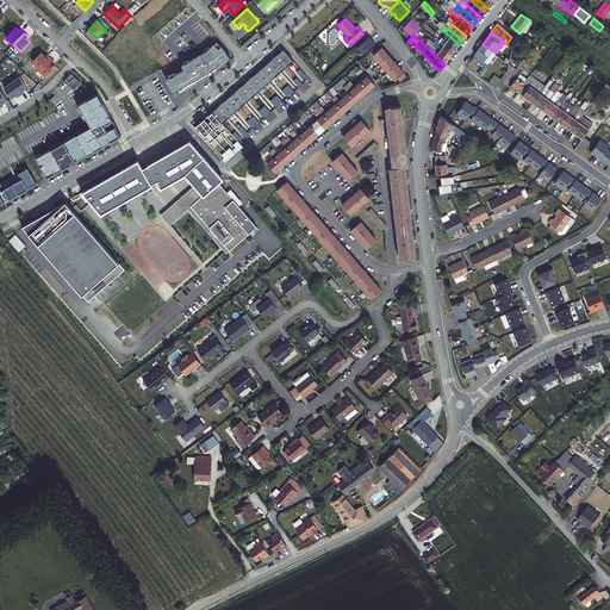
[(526,36),(521,43),(527,48),(531,41),(526,36)]
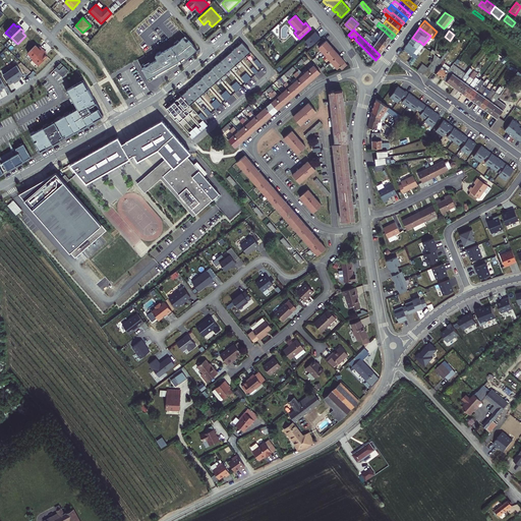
[(321,38),(314,32),(305,40),(310,46),(321,38)]
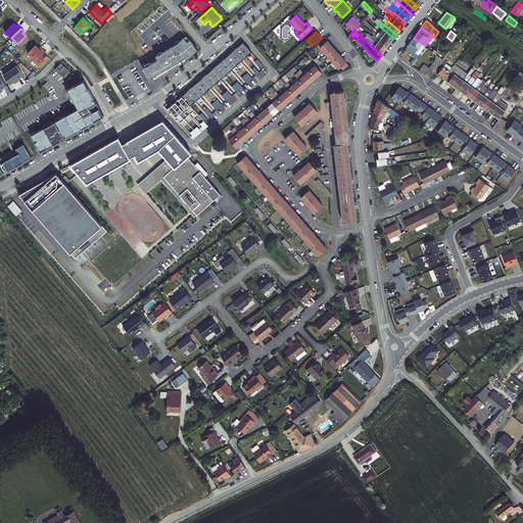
[(383,36),(390,42),(393,39),(386,32),(383,36)]
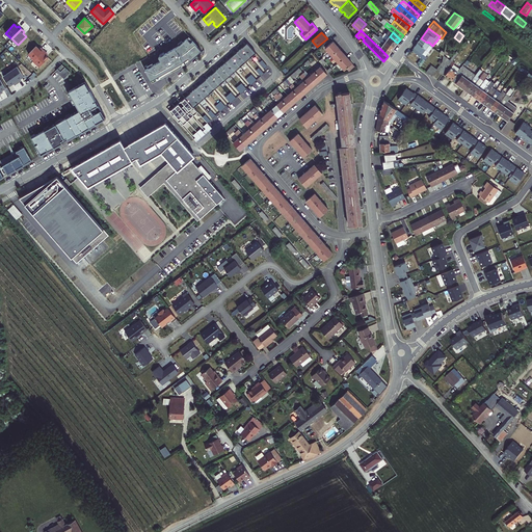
[(382,37),(394,47),(397,43),(390,36),(386,33),(382,37)]
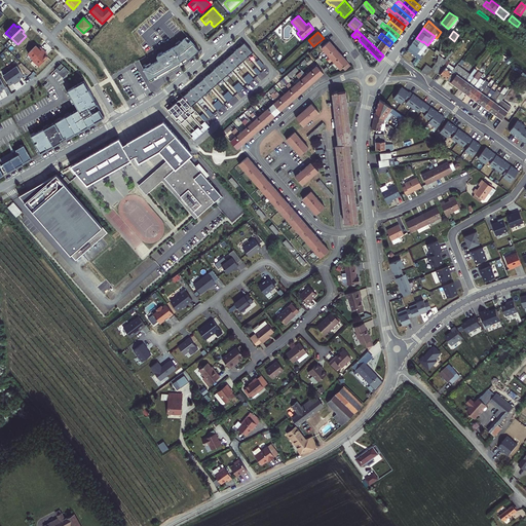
[(158,60),(144,69),(149,79),(186,58),(188,61),(199,50),(187,36),(174,46),(156,55),(158,60)]
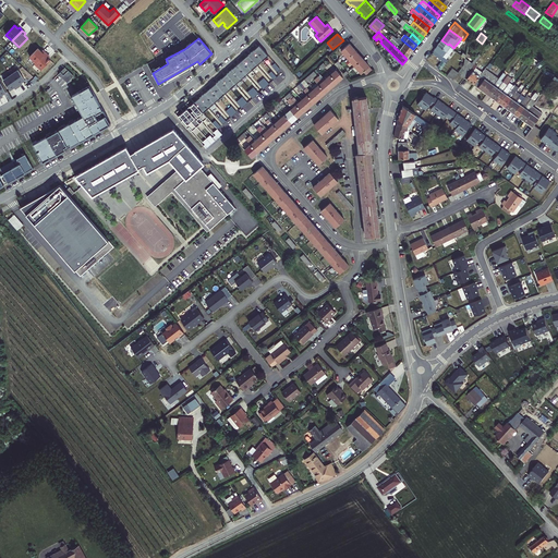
[(410,55),(413,49),(401,39),(398,43),(397,44),(401,47),(410,55)]
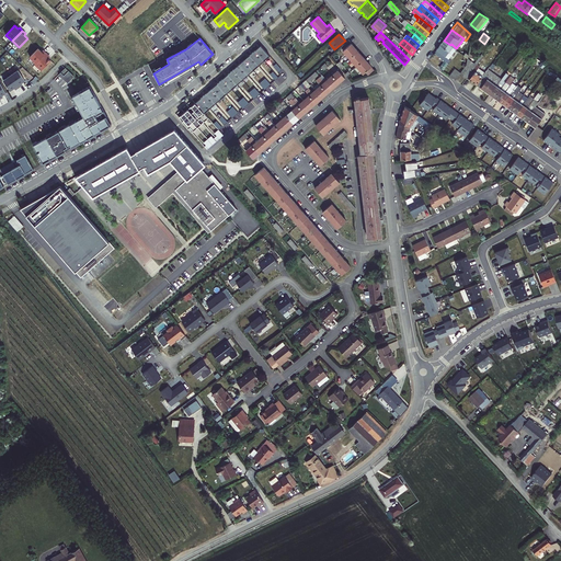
[(444,41),(442,43),(436,50),(448,58),(456,48),(451,44),(450,45),(444,41)]
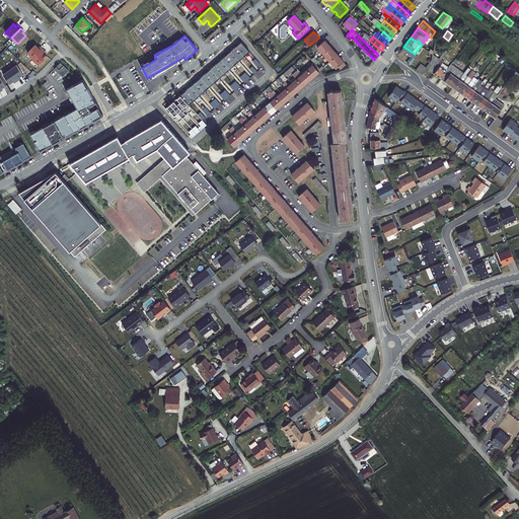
[(338,55),(324,41),(317,48),(329,62),(338,55)]
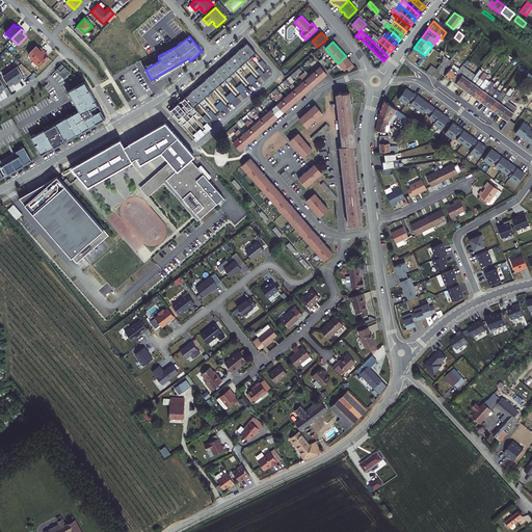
[(256,53),(247,43),(185,98),(193,107),(256,53)]
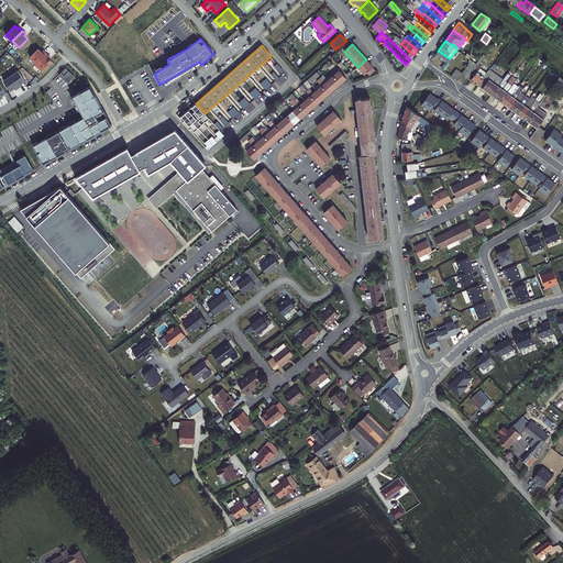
[(405,47),(403,52),(410,59),(414,55),(405,47)]
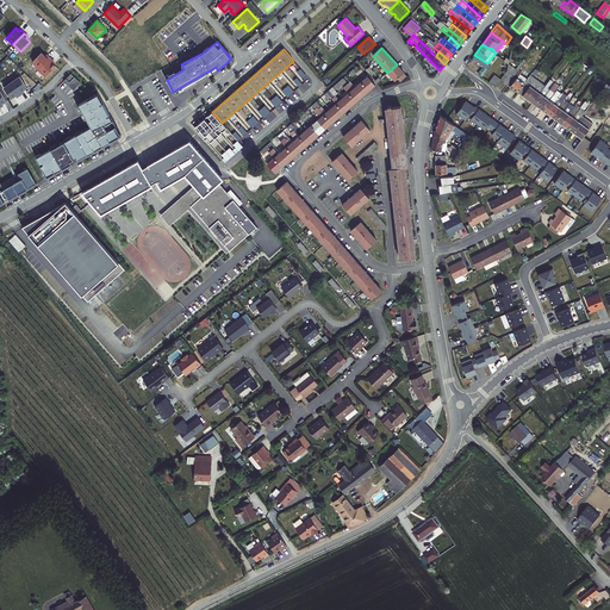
[(39,69),(50,57),(47,55),(45,56),(42,53),(32,62),(39,69)]
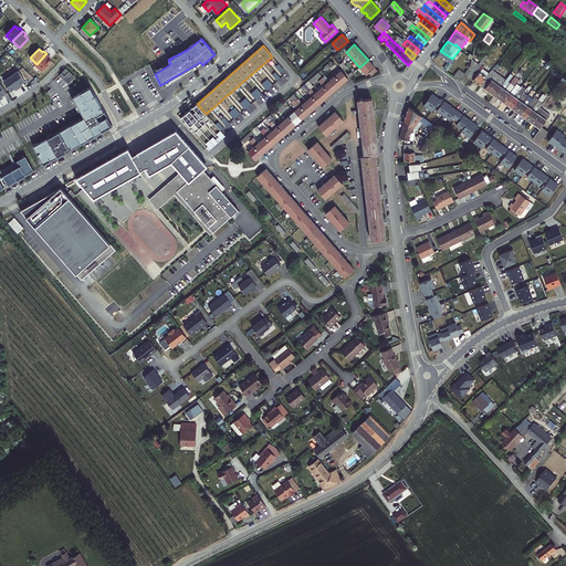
[(50,56),(46,53),(37,64),(35,65),(41,72),(51,61),(48,59),(50,56)]
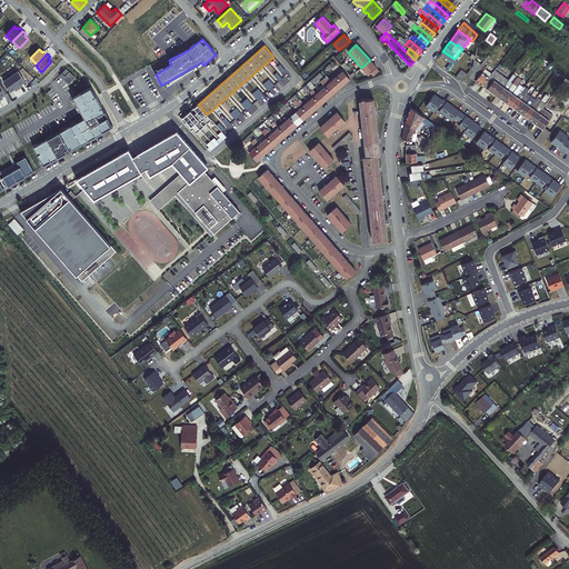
[(481,65),(483,66),(489,58),(490,57),(488,55),(481,65)]
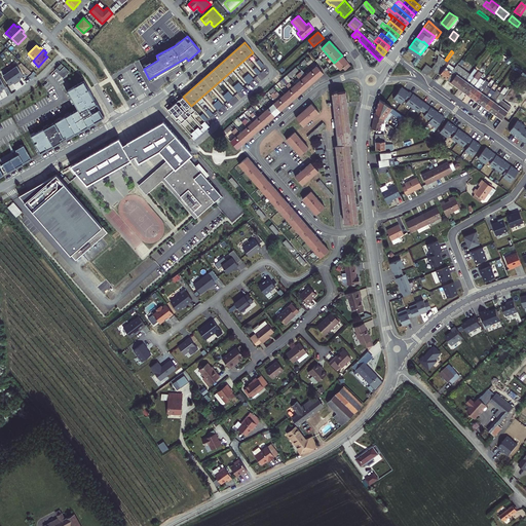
[(438,73),(446,79),(455,69),(448,64),(454,55),(452,53),(447,61),(445,64),(438,73)]
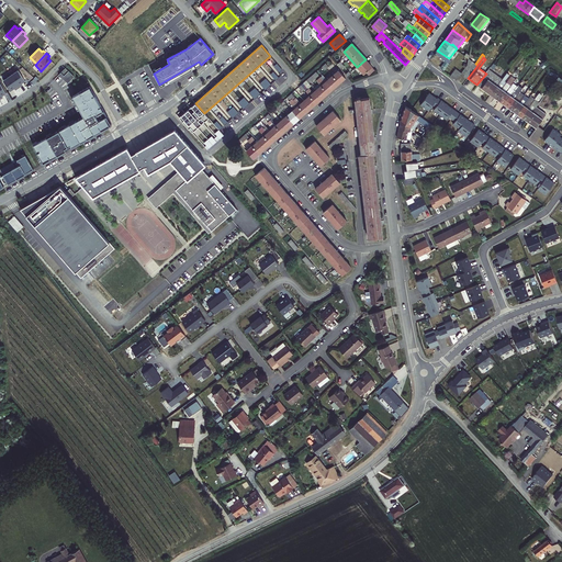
[(463,76),(468,78),(475,68),(478,65),(475,64),(469,58),(467,65),(461,72),(464,75),(463,76)]
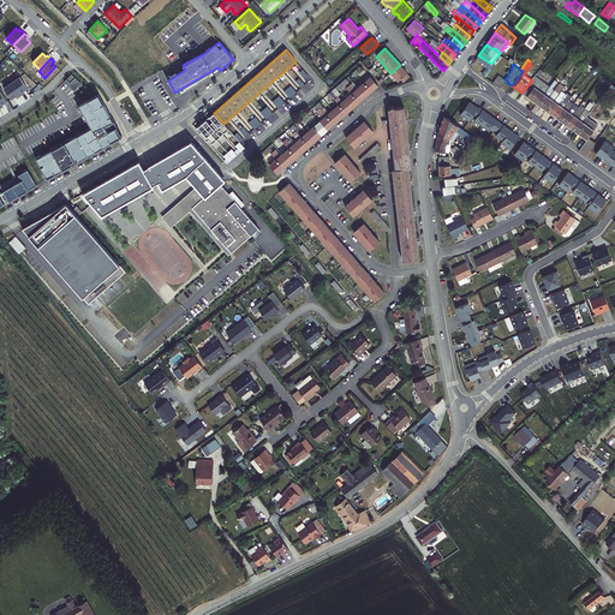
[(407,73),(400,65),(390,73),(398,82),(407,73)]
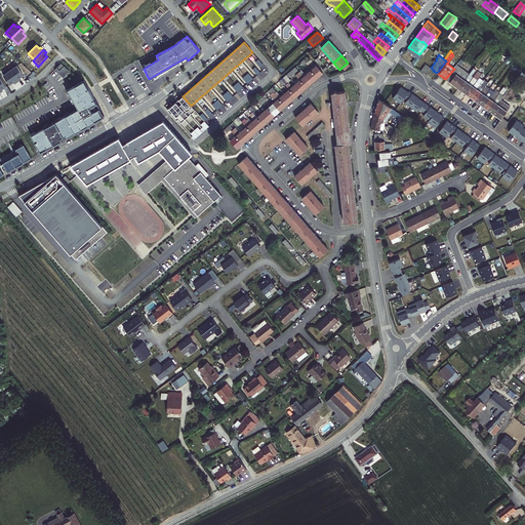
[(426,65),(420,72),(426,75),(431,68),(426,65)]
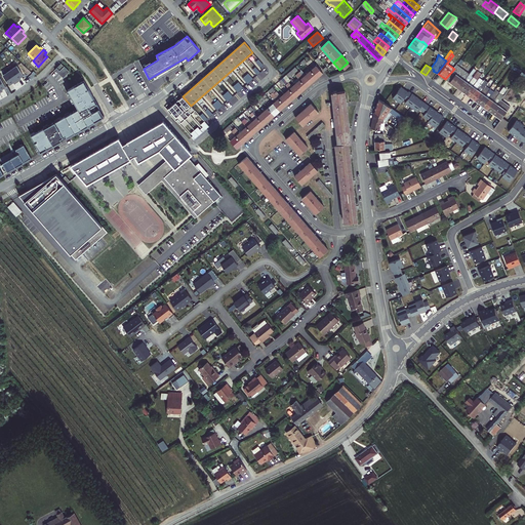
[(445,79),(458,88),(469,74),(456,65),(454,68),(454,69),(445,79)]
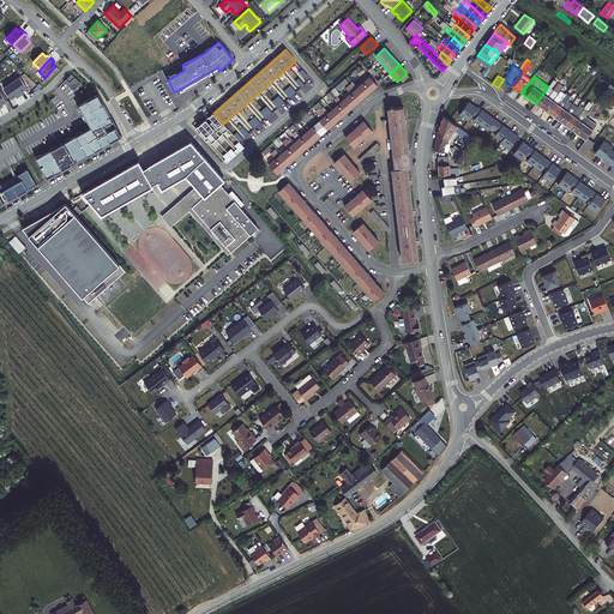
[(270,154),(276,160),(269,166),(276,173),(278,172),(377,85),(369,77),(354,90),(349,84),(345,88),(350,94),(344,100),(335,89),(326,95),(330,98),(331,97),(338,104),(329,113),(324,107),(320,109),(319,108),(321,106),(318,102),(314,106),(317,109),(315,110),(321,118),(300,137),(295,131),(292,134),(298,140),(292,145),(284,138),(283,139),(281,136),(272,143),(282,154),(281,155),(275,149),(270,154)]
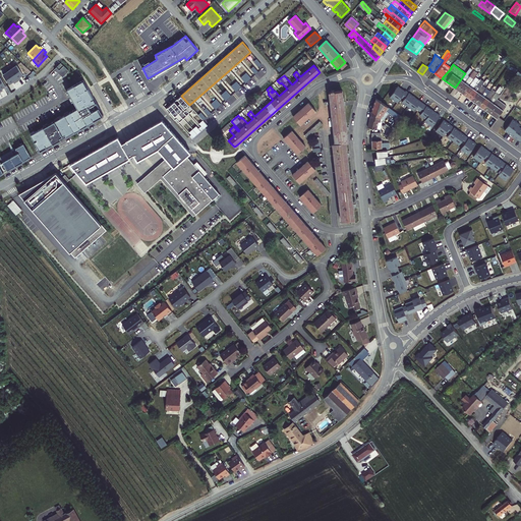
[(10,70),(17,81),(20,79),(19,77),(22,75),(16,66),(10,70)]
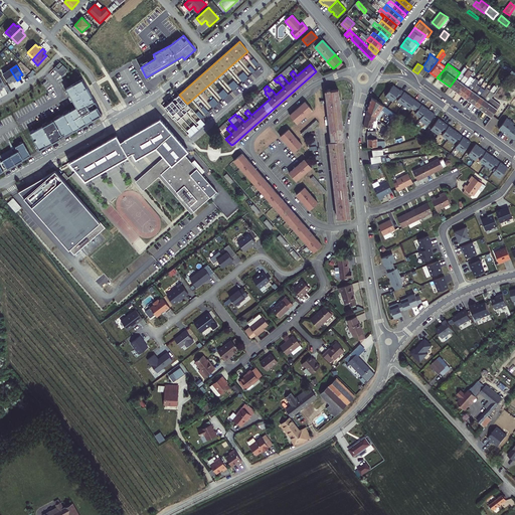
[(55,66),(53,68),(61,76),(67,70),(62,65),(58,69),(55,66)]
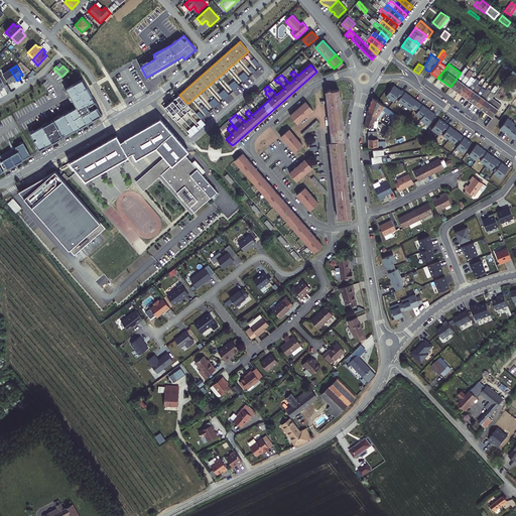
[(289,67),(282,73),(284,76),(292,70),(289,67)]
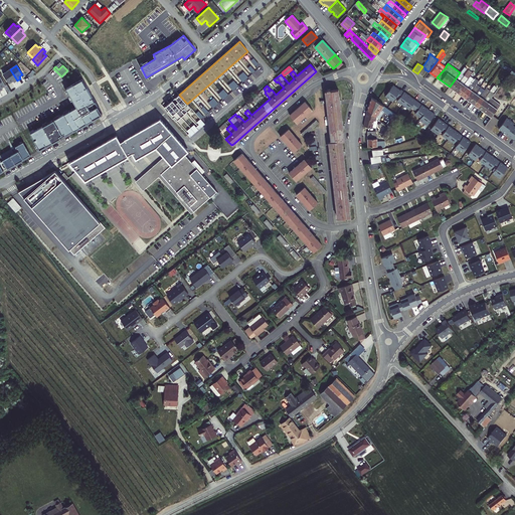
[(450,87),(453,90),(464,75),(462,74),(467,68),(464,66),(460,72),(450,87)]
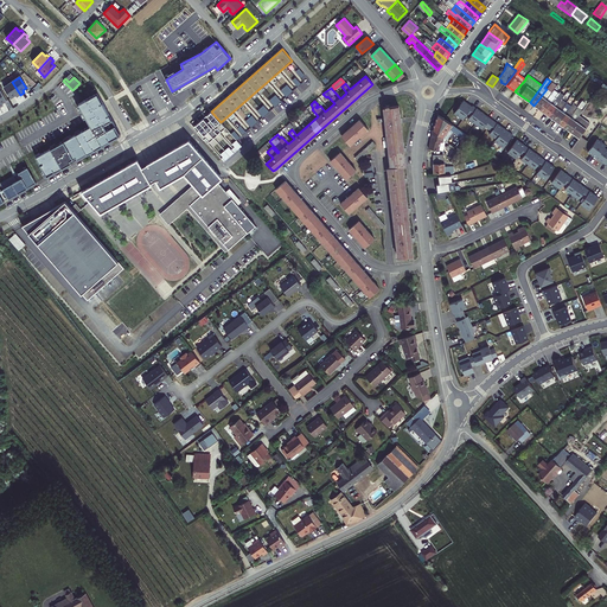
[(534,106),(540,109),(550,95),(551,93),(556,85),(554,83),(555,82),(553,81),(547,89),(534,106)]
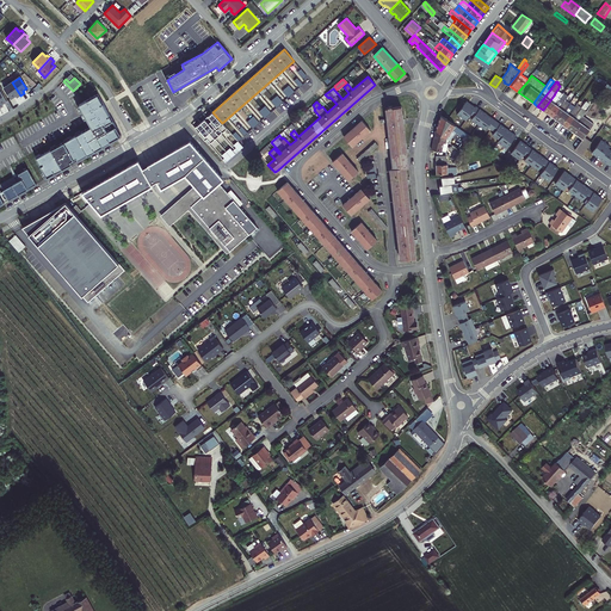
[(17,98),(20,96),(12,82),(4,88),(11,99),(16,97),(17,98)]
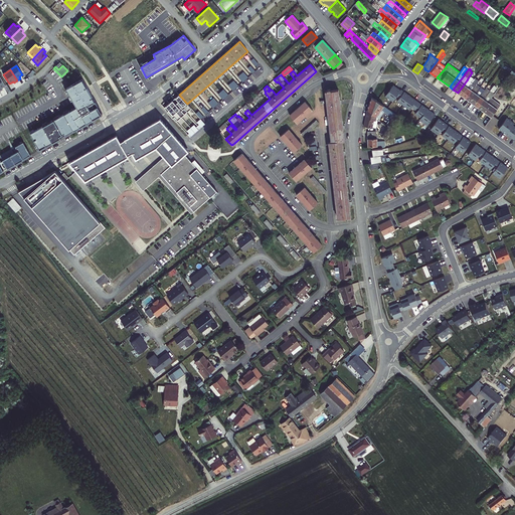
[(238,77),(243,82),(248,77),(243,72),(238,77)]
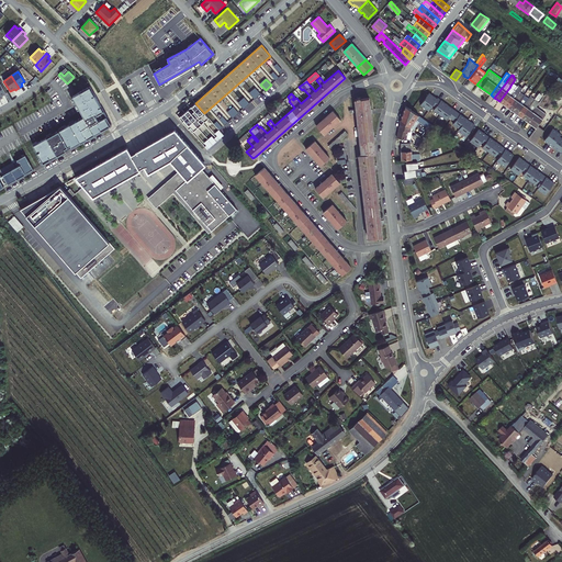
[(104,111),(90,86),(72,97),(83,116),(33,145),(43,164),(112,124),(107,115),(105,116),(102,112),(104,111)]
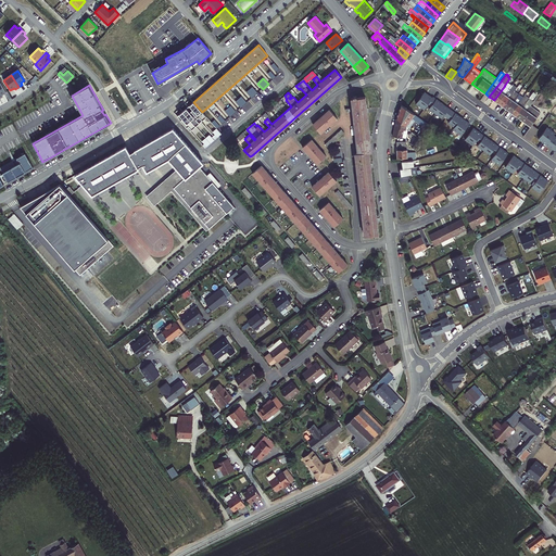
[(247,92),(252,98),(257,92),(253,87),(247,92)]
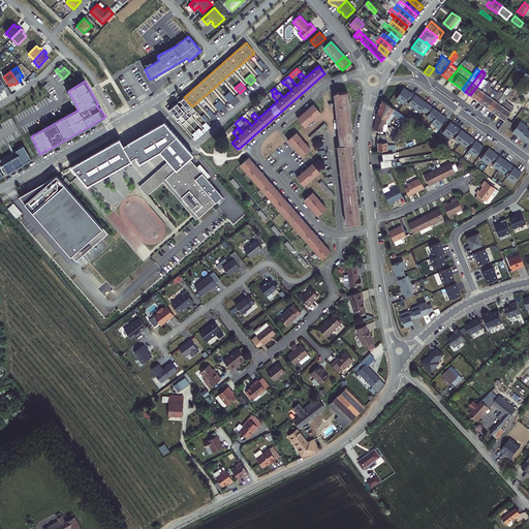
[(470,95),(474,98),(480,90),(478,89),(481,85),(479,83),(470,95)]
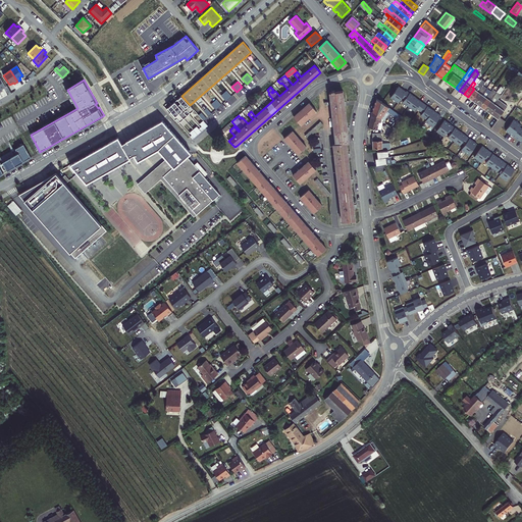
[(468,97),(472,100),(482,86),(478,83),(474,89),(468,97)]
